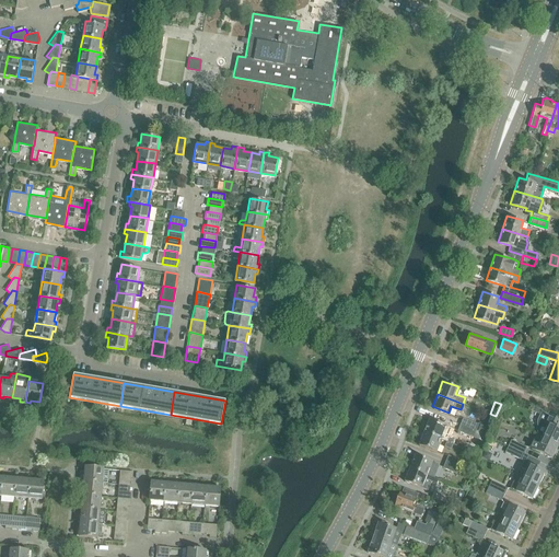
[(540,410),(539,412),(537,417),(537,418),(536,419),(536,420),(536,421),(536,422),(537,424),(537,425),(537,426),(538,427),(535,432),(540,436),(557,443),(558,439),(558,428),(558,425),(558,417),(548,412),(547,414),(540,410)]
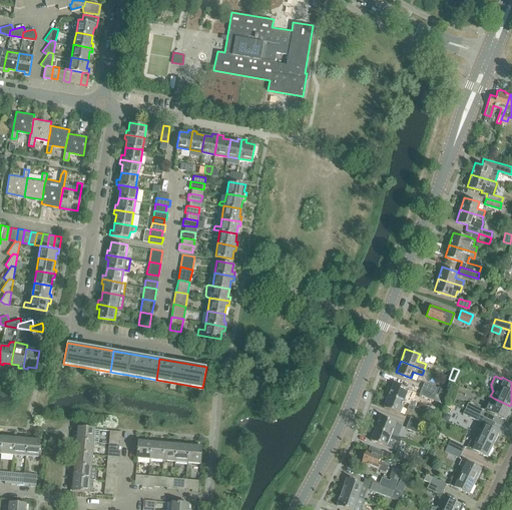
[(420,387),(441,395),(448,398),(450,391),(423,381),(420,387)]
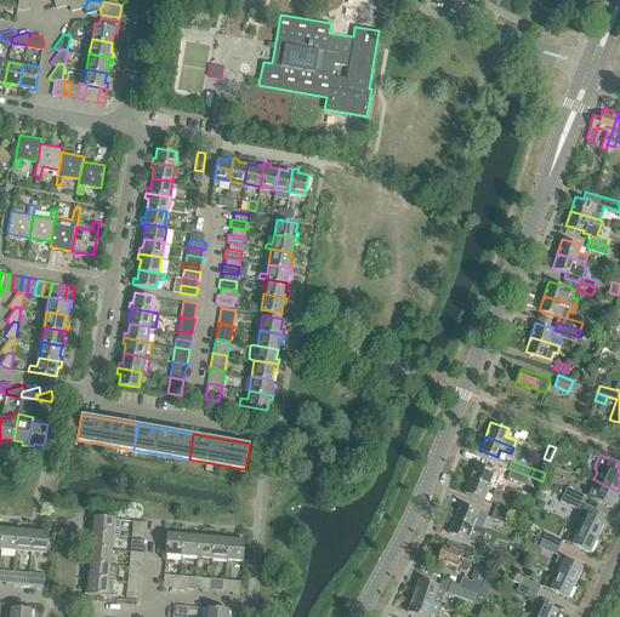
[(501,473),(494,469),(475,462),(470,476),(488,484),(495,486),(501,489),(502,483),(498,481),(501,473)]
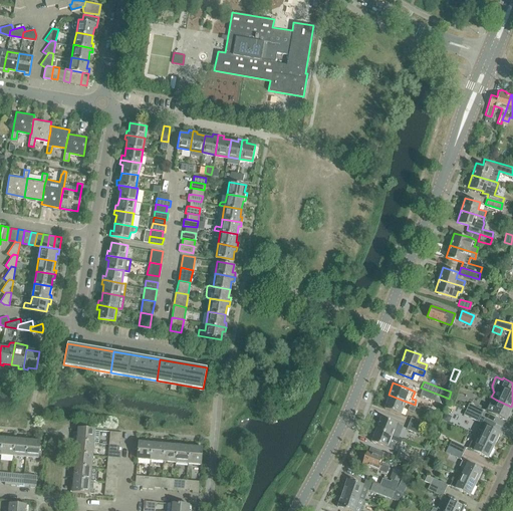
[(442,396),(421,388),(419,394),(439,401),(442,396)]
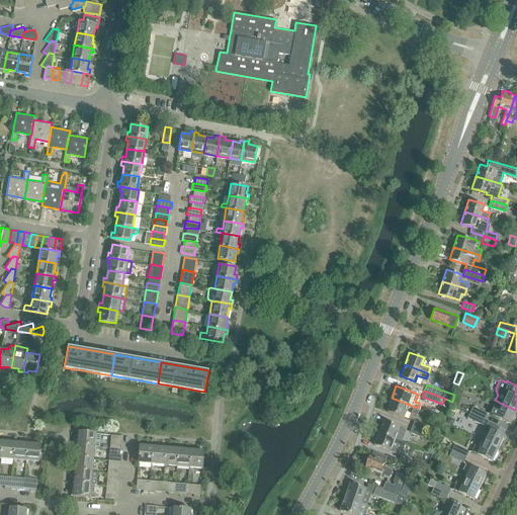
[(407,404),(392,398),(386,410),(403,416),(407,404)]
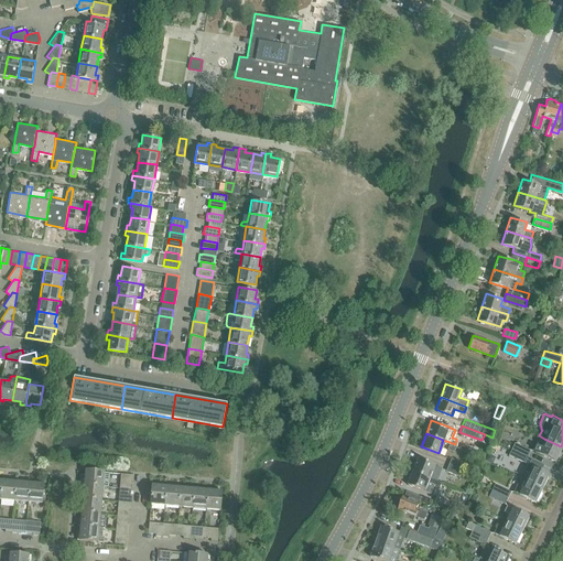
[(561,446),(544,439),(541,446),(534,443),(532,450),(542,454),(554,460),(561,446)]
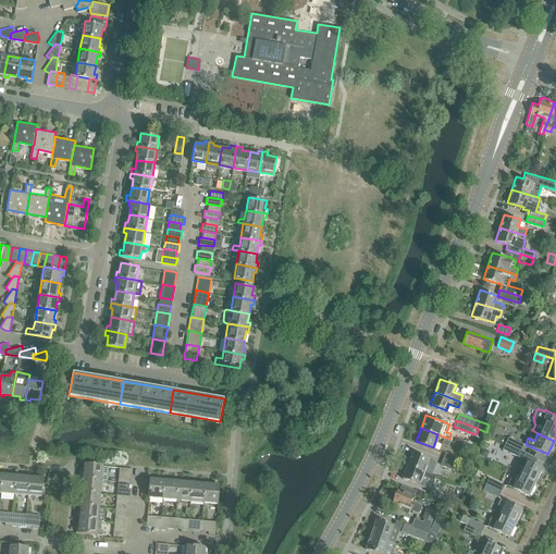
[(504,442),(520,450),(522,443),(507,435),(504,442)]
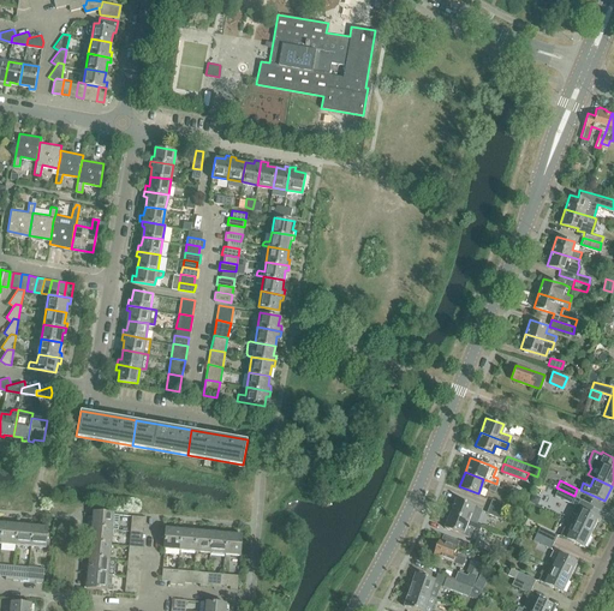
[(553,493),(571,502),(573,504),(584,509),(588,503),(573,496),(574,496),(556,487),(553,493)]
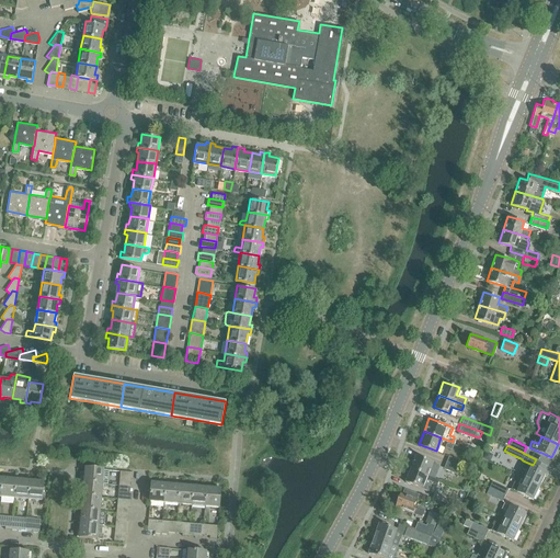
[(432,460),(414,454),(410,467),(434,476),(438,464),(432,462),(432,460)]
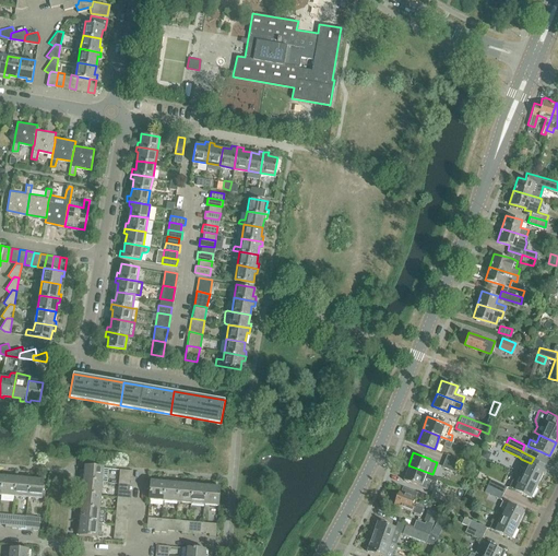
[(446,452),(443,459),(456,464),(459,458),(446,452)]
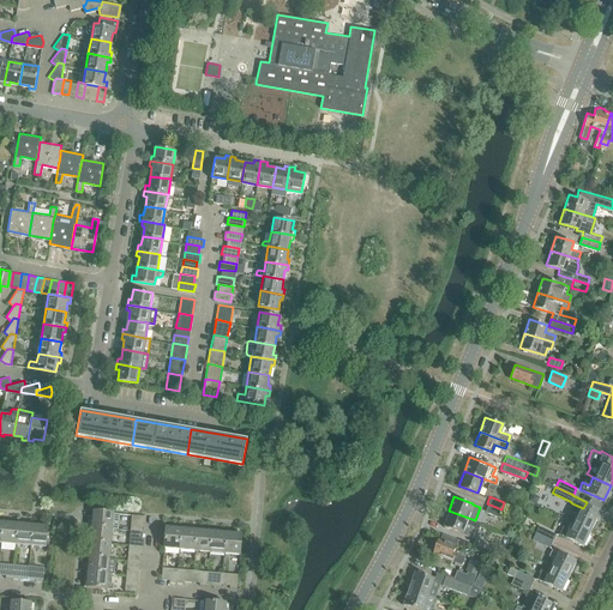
[(502,509),(487,503),(485,509),(499,515),(502,509)]
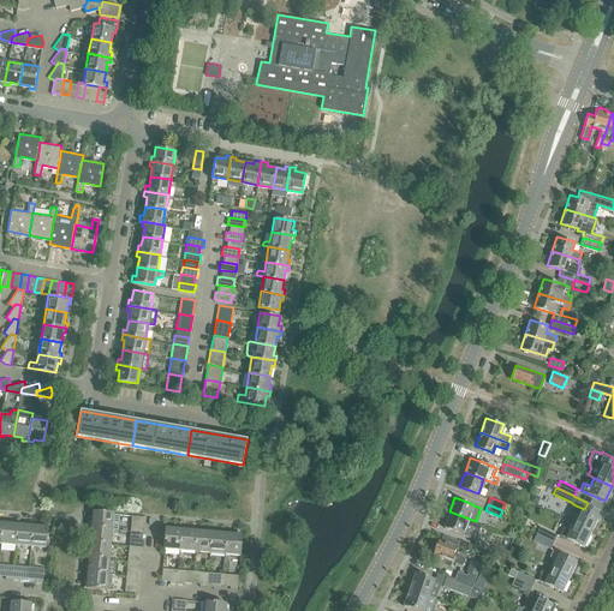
[(577,514),(572,522),(590,531),(597,516),(584,510),(584,509),(573,504),(570,510),(577,514)]
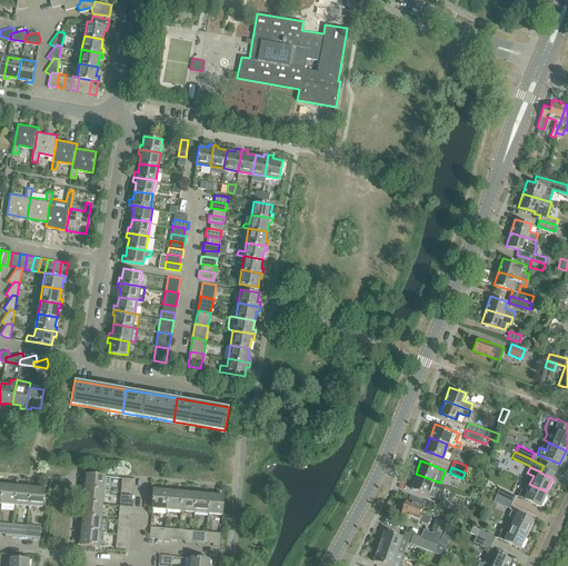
[(85,487),(103,489),(108,489),(109,475),(86,473),(85,487)]
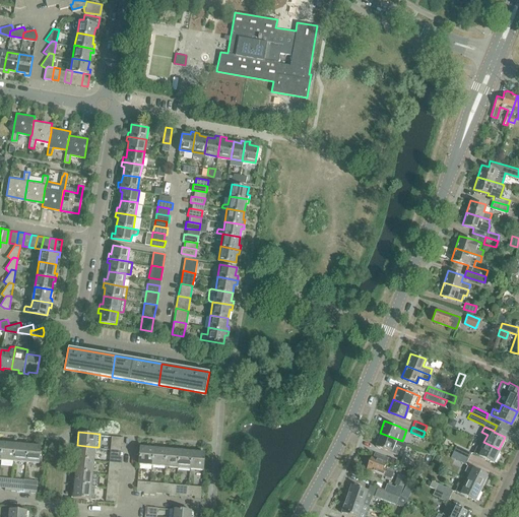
[(406,443),(396,439),(380,433),(375,445),(391,451),(394,444),(404,448),(406,443)]
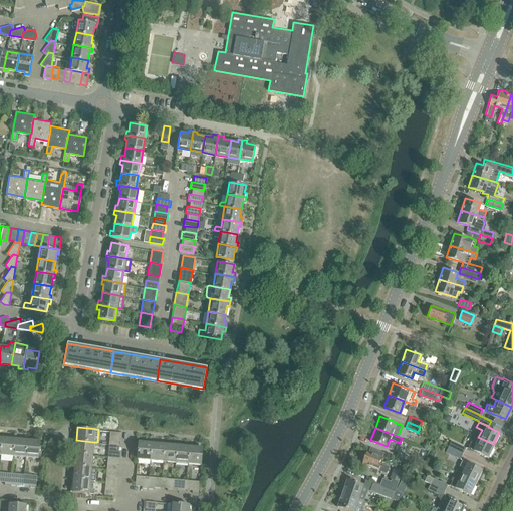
[(109,430),(108,443),(118,444),(118,437),(120,438),(121,431),(109,430)]
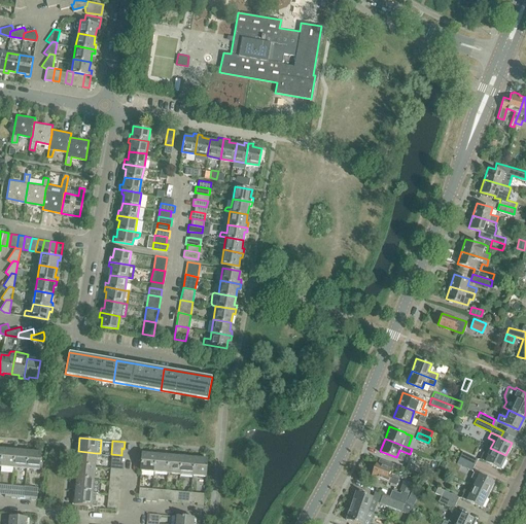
[(500,467),(505,455),(490,448),(485,445),(481,452),(479,458),(488,462),(500,467)]
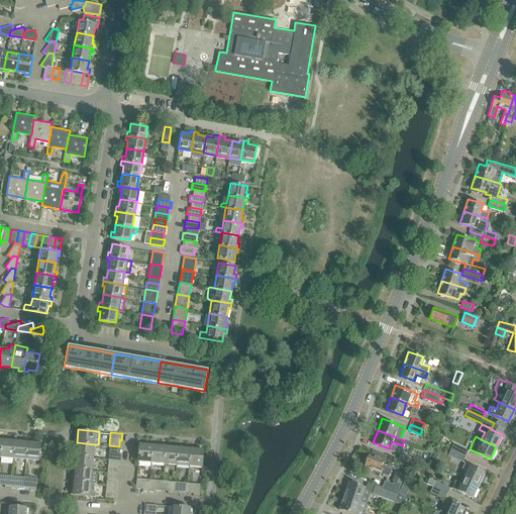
[(0,456),(12,457),(14,439),(1,438),(0,456)]
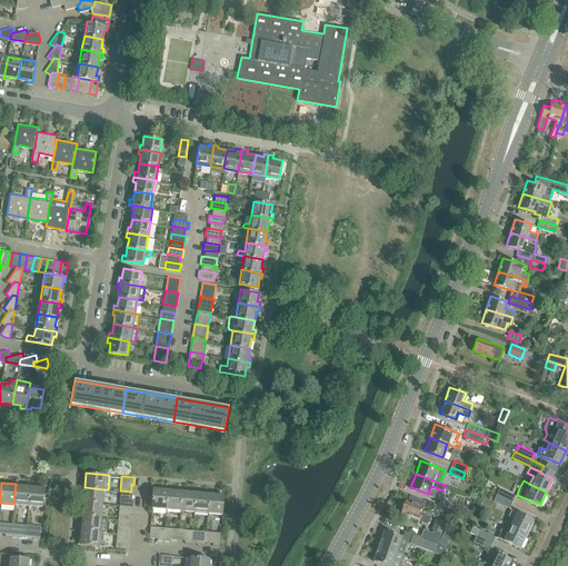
[(13,504),(28,505),(30,485),(16,484),(13,504)]
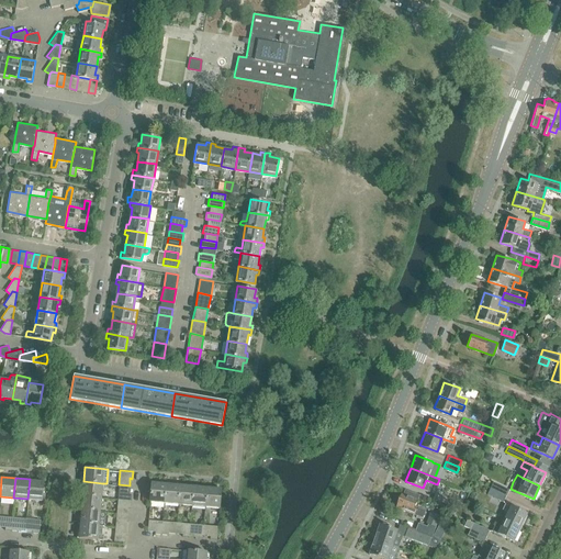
[(27,499),(42,500),(43,481),(30,479),(27,499)]
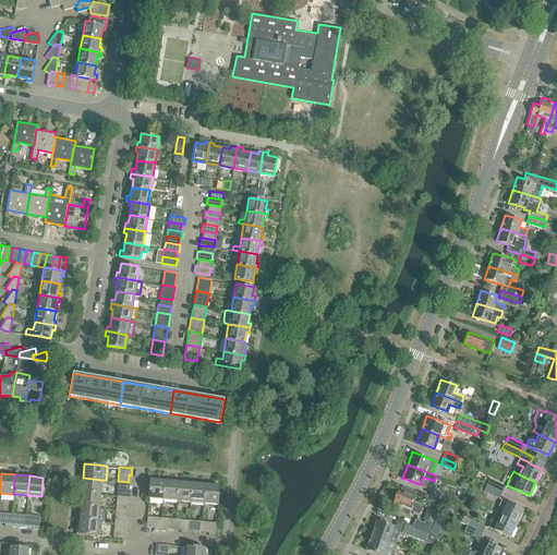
[(83,478),(82,491),(100,493),(101,480),(83,478)]
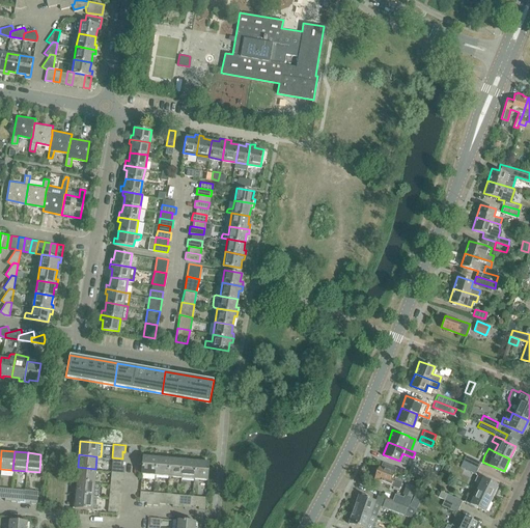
[(463,460),(477,467),(480,462),(465,454),(463,460)]
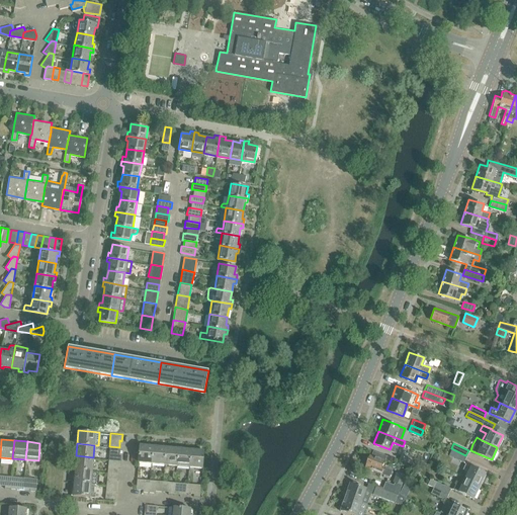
[(153,445),(140,444),(138,461),(151,462),(153,445)]
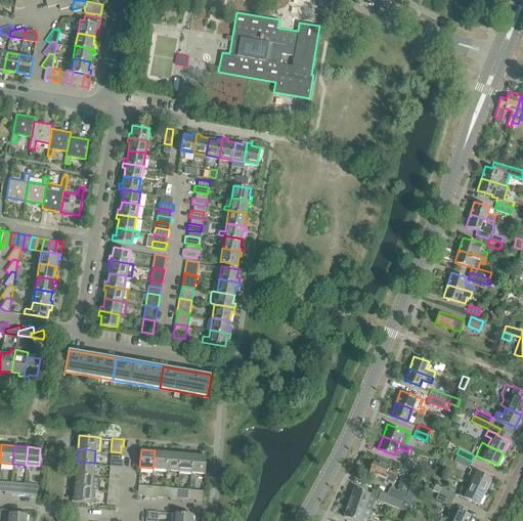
[(167,451),(155,450),(153,468),(165,469),(167,451)]
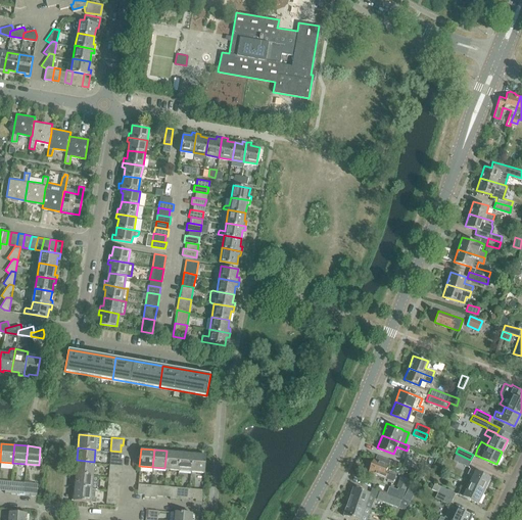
[(110,451),(108,463),(121,465),(122,459),(120,458),(121,452),(110,451)]
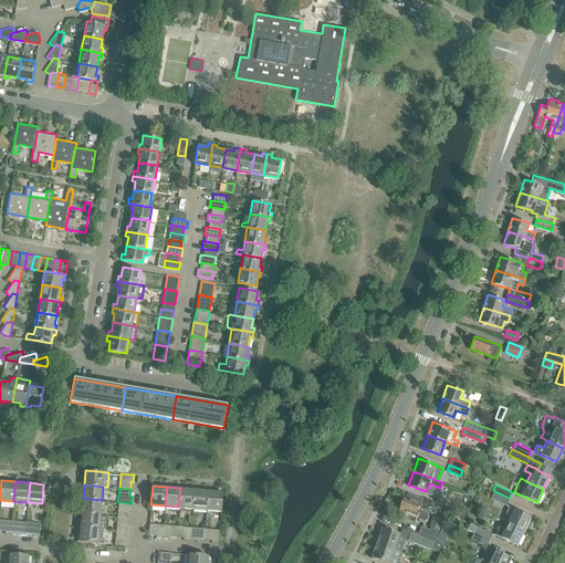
[(194,489),(180,488),(178,507),(192,509),(194,489)]
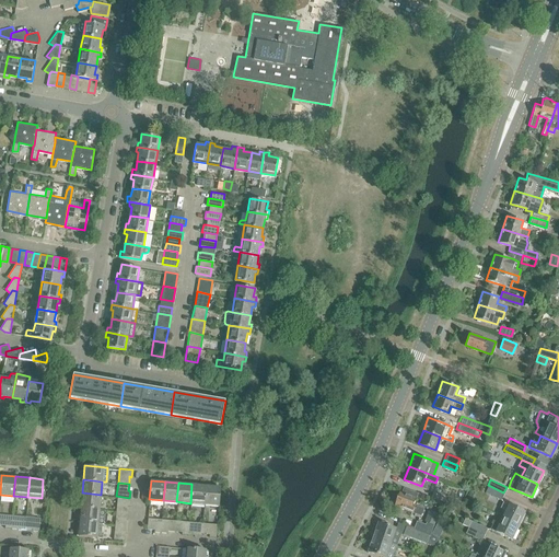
[(206,485),(191,484),(190,503),(204,505),(206,485)]
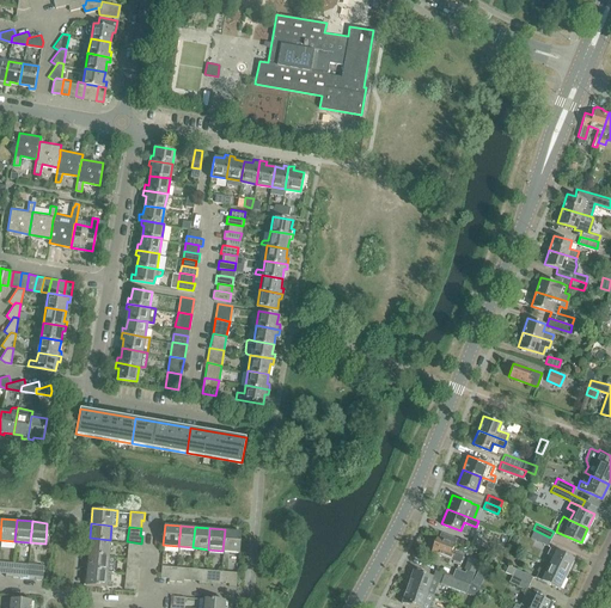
[(238,552),(240,532),(225,529),(222,551),(238,552)]
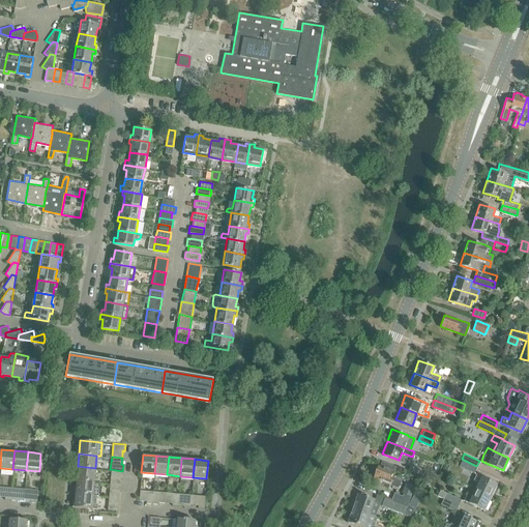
[(473,472),(476,466),(462,459),(459,465),(473,472)]
